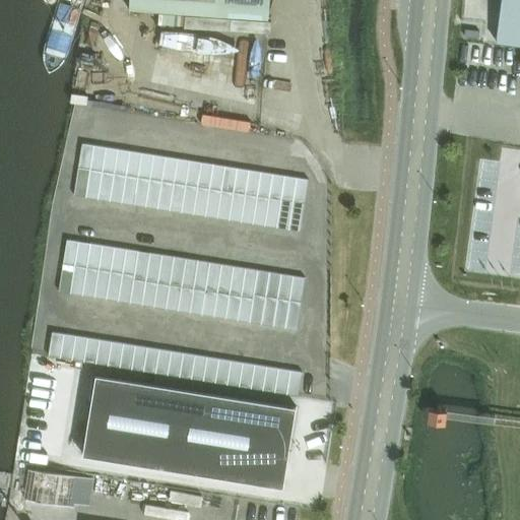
[(269,0),(129,0),(129,10),(268,19),(269,0)]
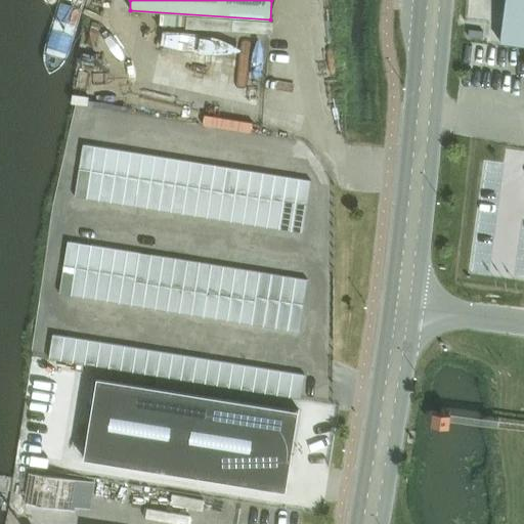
[(523,0),(505,0),(499,42),(523,45),(523,0)]
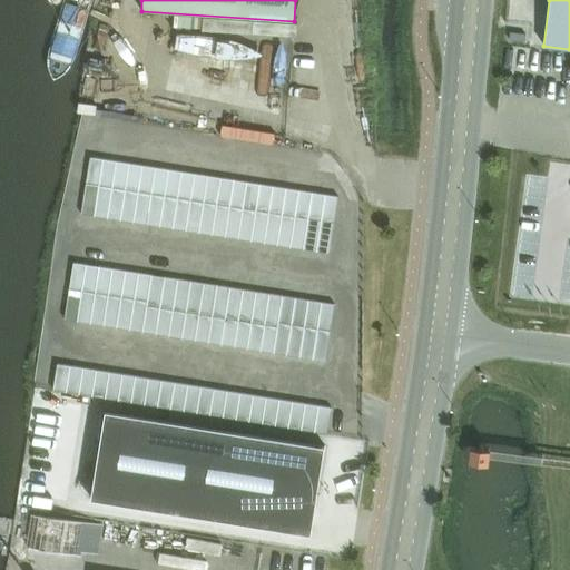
[(203,18),(202,31),(296,37),(297,23),(203,18)]
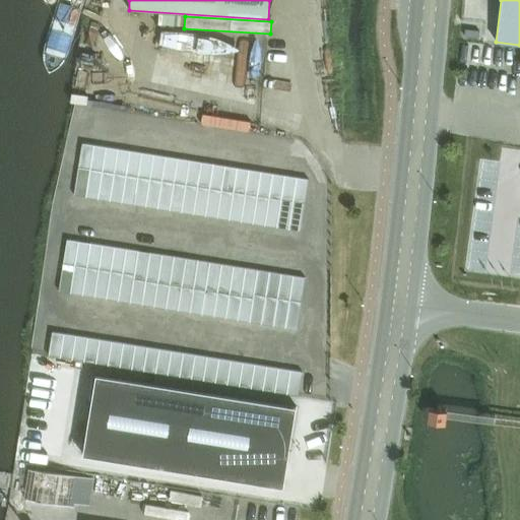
[(81,143),(77,170),(89,172),(93,145),(81,143)]
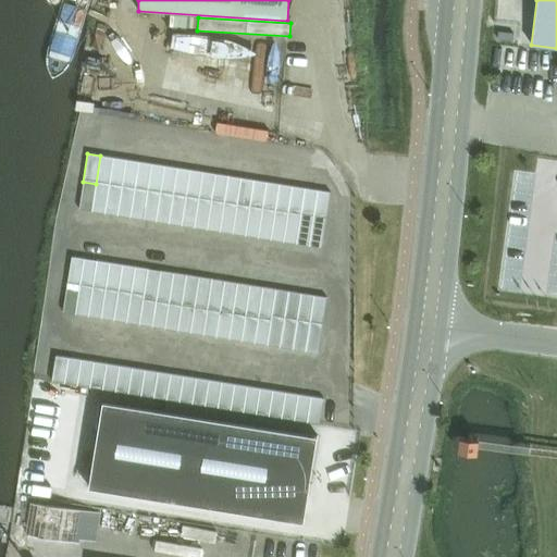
[(100,156),(96,184),(109,186),(113,158),(100,156)]
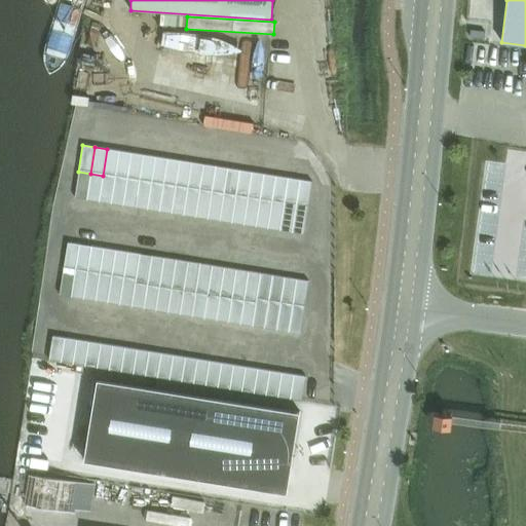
[(107,149),(103,176),(115,177),(119,151),(107,149)]
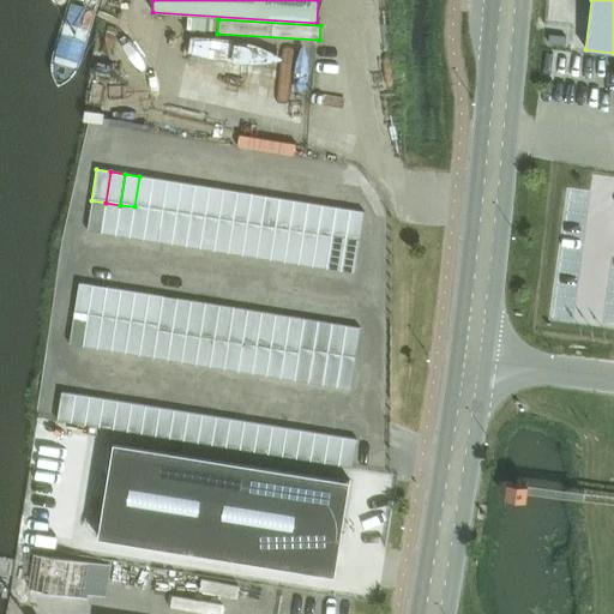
[(139,176),(134,206),(148,209),(154,179),(139,176)]
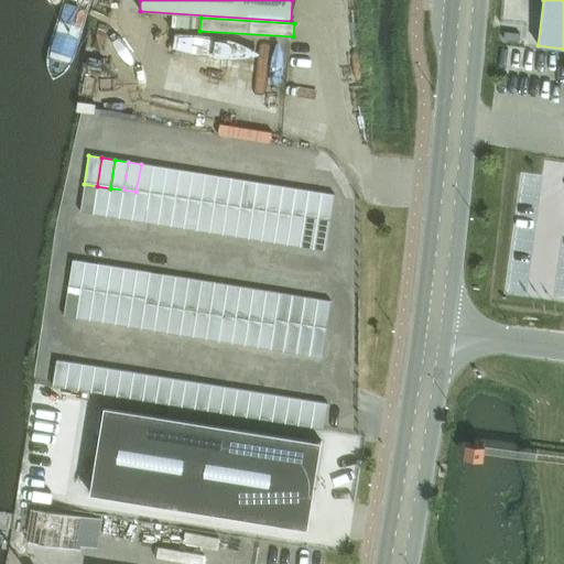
[(141,164),(136,192),(149,194),(153,166),(141,164)]
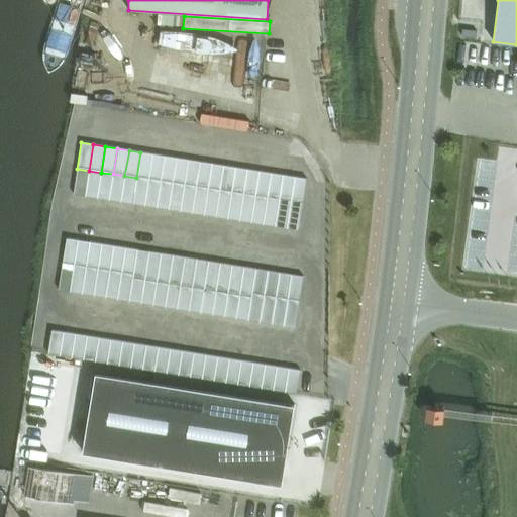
[(140,152),(136,178),(148,180),(152,153),(140,152)]
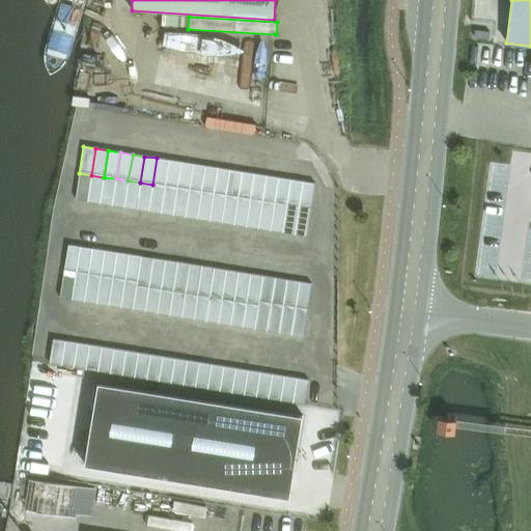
[(157,158),(152,185),(165,187),(169,160),(157,158)]
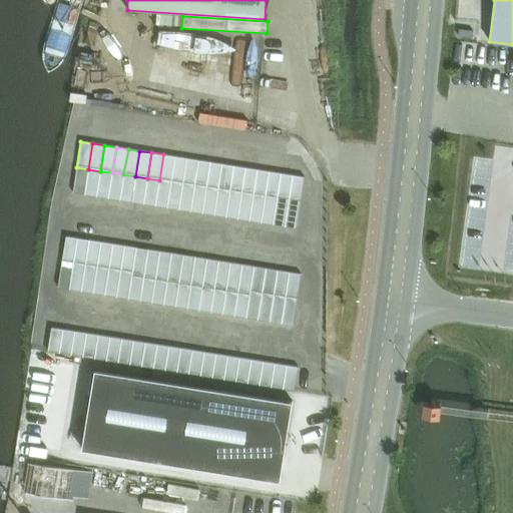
[(163,154),(159,180),(170,182),(174,156),(163,154)]
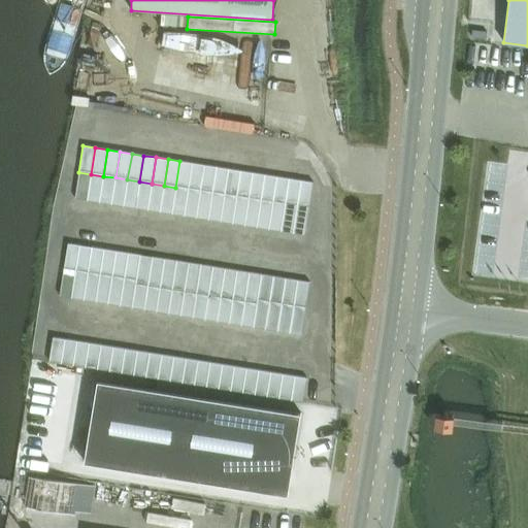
[(179,161),(175,188),(188,190),(192,163),(179,161)]
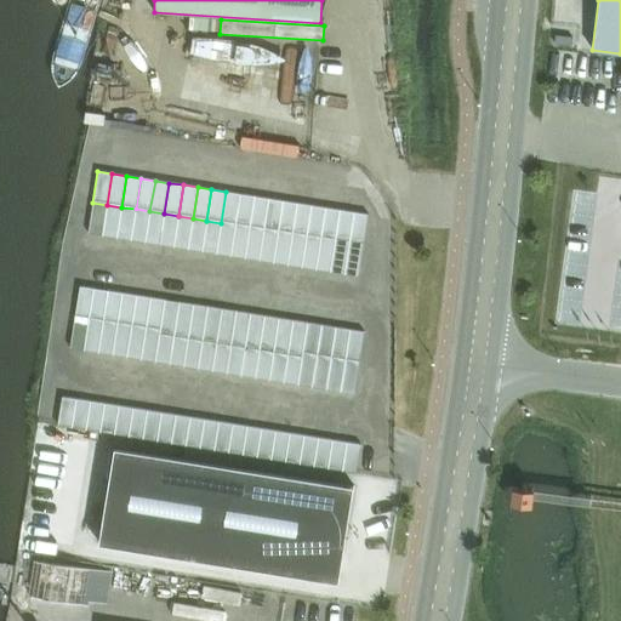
[(226,192),(221,223),(235,226),(240,194),(226,192)]
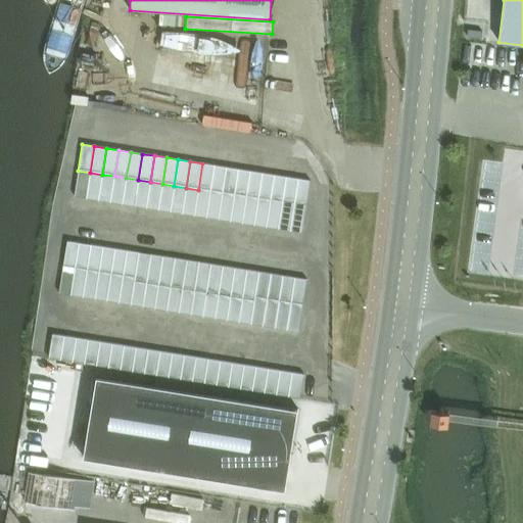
[(202,163),(198,190),(210,191),(215,165),(202,163)]
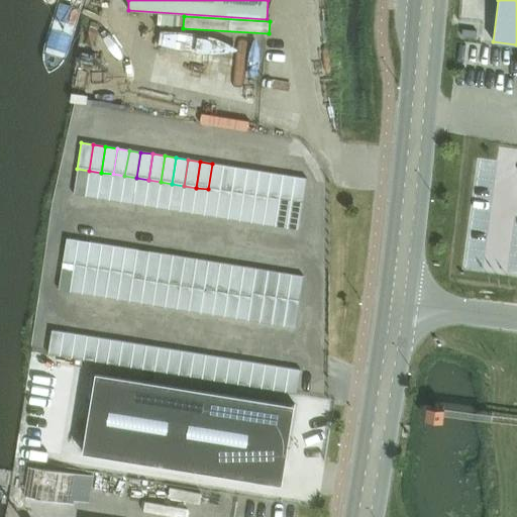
[(212,164),(208,189),(219,191),(223,166),(212,164)]
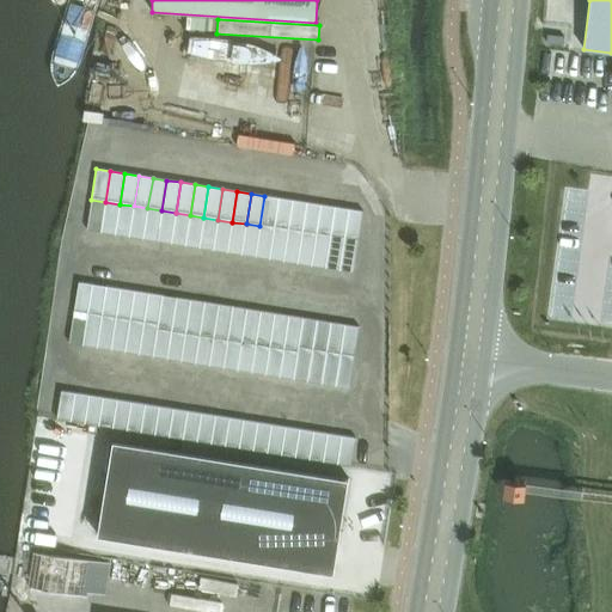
[(264,196),(259,226),(274,228),(279,197),(264,196)]
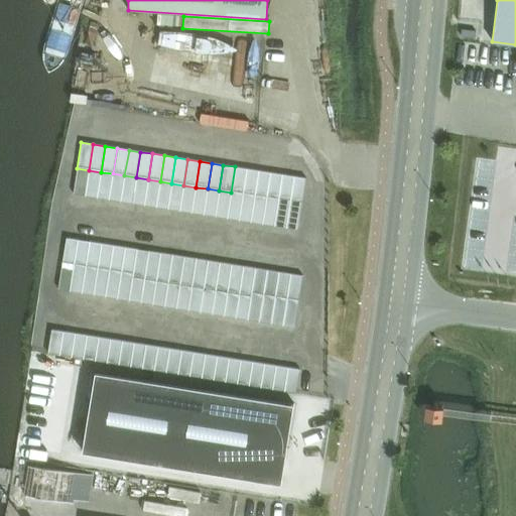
[(235,166),(231,192),(243,195),(247,168),(235,166)]
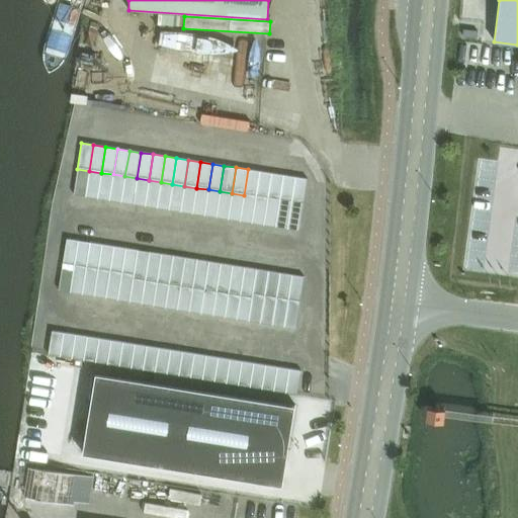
[(73,195),(85,196),(89,171),(77,169),(73,195)]
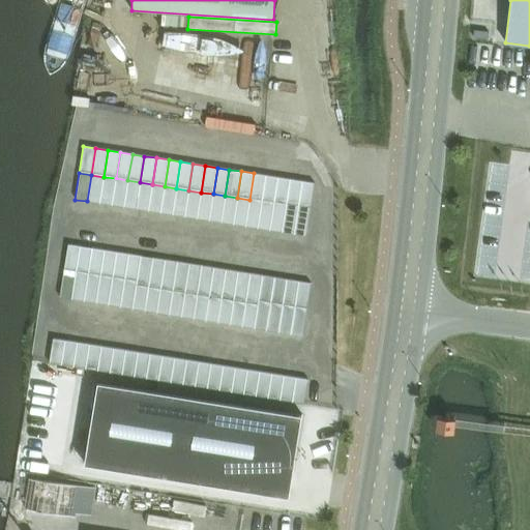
[(254,173),(249,200),(261,202),(265,175),(254,173)]
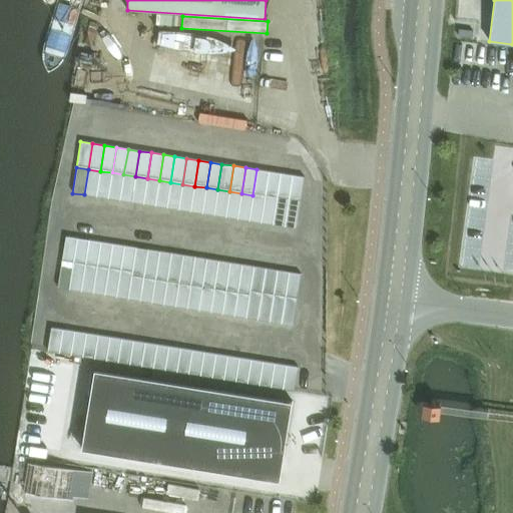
[(88,169),(84,194),(96,196),(100,171),(88,169)]
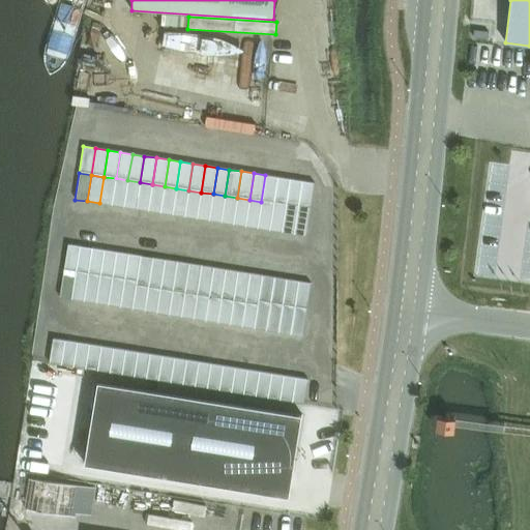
[(265,175),(261,202),(273,204),(277,177),(265,175)]
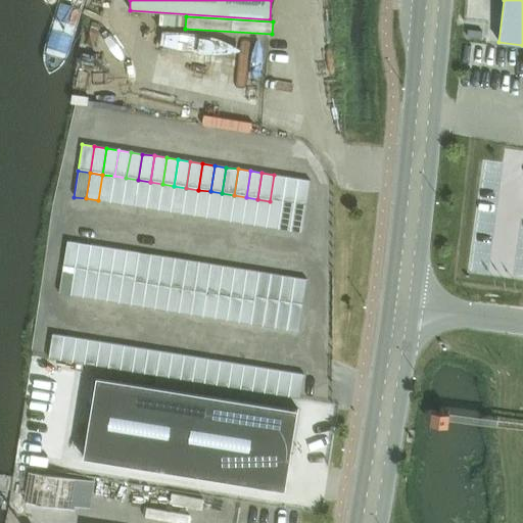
[(102,175),(98,200),(110,202),(114,176),(102,175)]
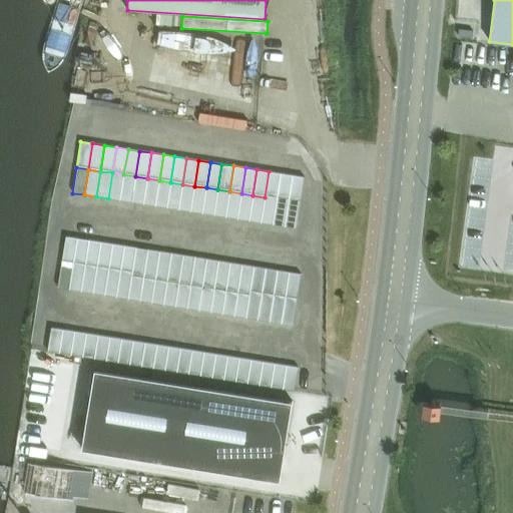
[(269,171),(265,197),(277,199),(281,173),(269,171)]
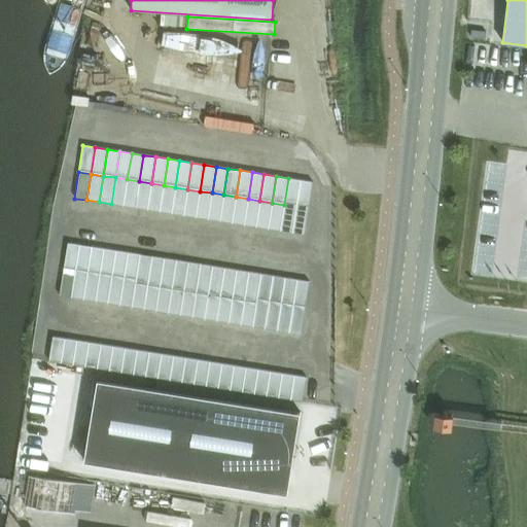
[(115,177),(111,204),(123,206),(127,179),(115,177)]
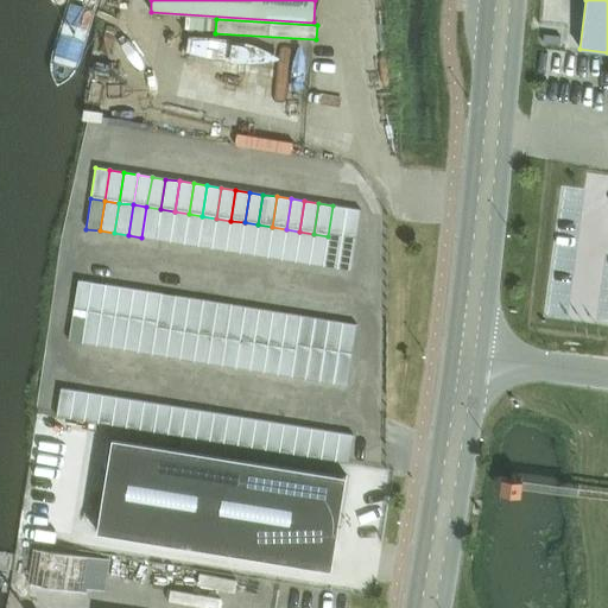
[(333,206),(328,236),(342,238),(347,208),(333,206)]
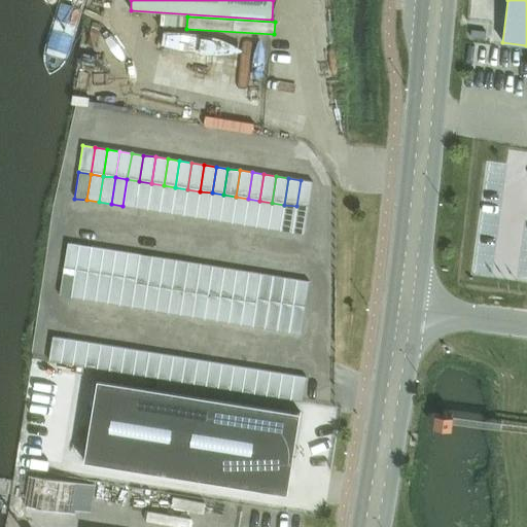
[(127,179),(123,206),(135,208),(139,181),(127,179)]
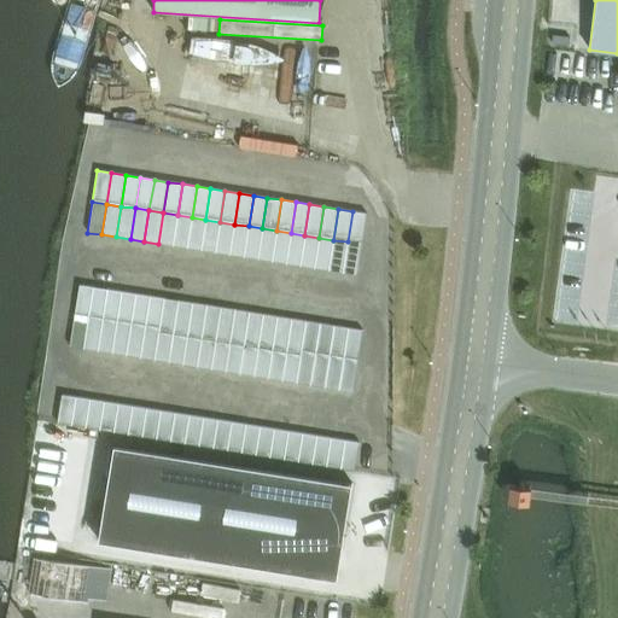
[(353,211),(348,242),(361,244),(366,214),(353,211)]
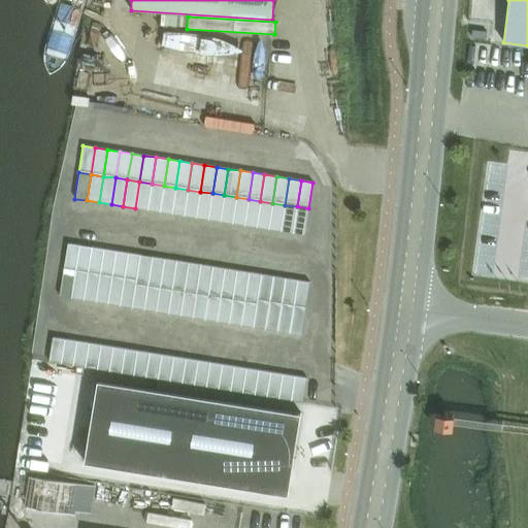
[(139,182),(135,208),(147,210),(152,184),(139,182)]
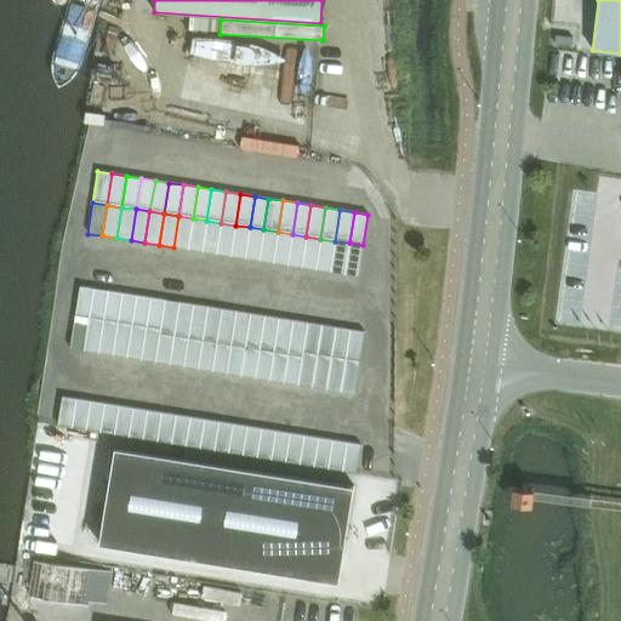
[(178,216),(174,248),(188,250),(193,218),(178,216)]
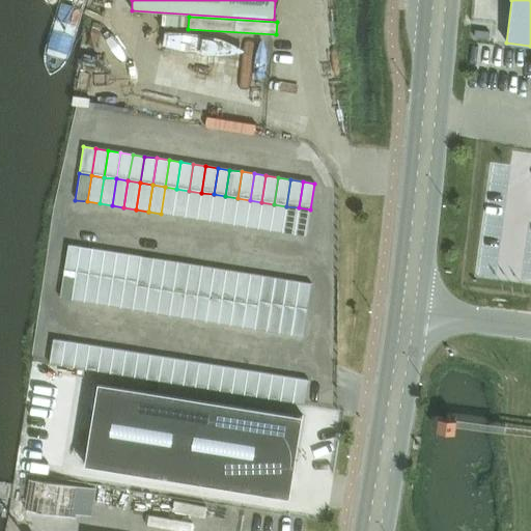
[(165,187),(161,214),(172,216),(176,189),(165,187)]
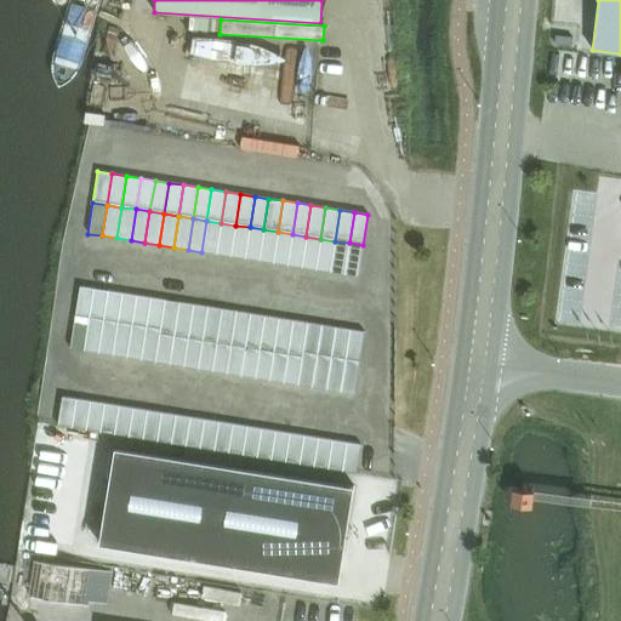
[(206,221),(201,252),(216,254),(221,223),(206,221)]
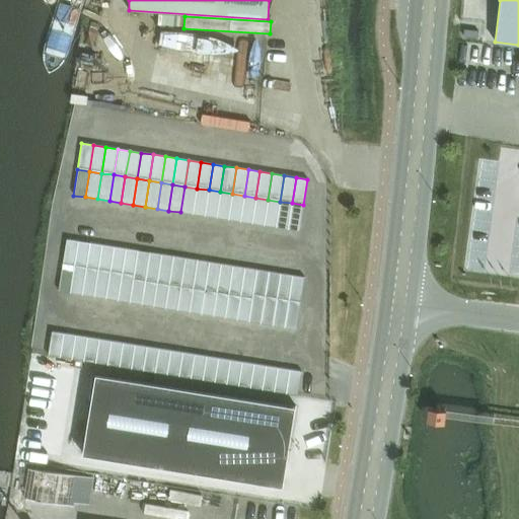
[(184,187),(180,212),(193,214),(197,189),(184,187)]
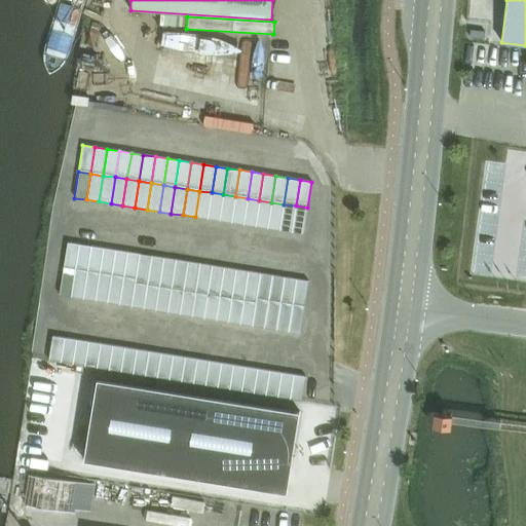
[(199,191),(195,217),(207,219),(212,192),(199,191)]
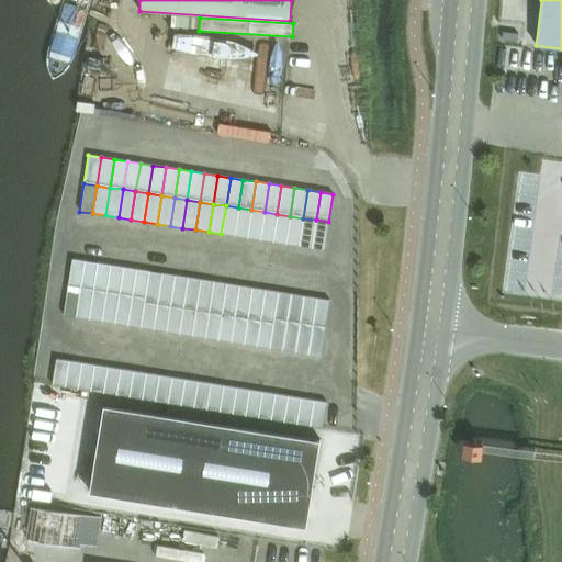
[(226,205),(221,234),(234,236),(238,208),(226,205)]
